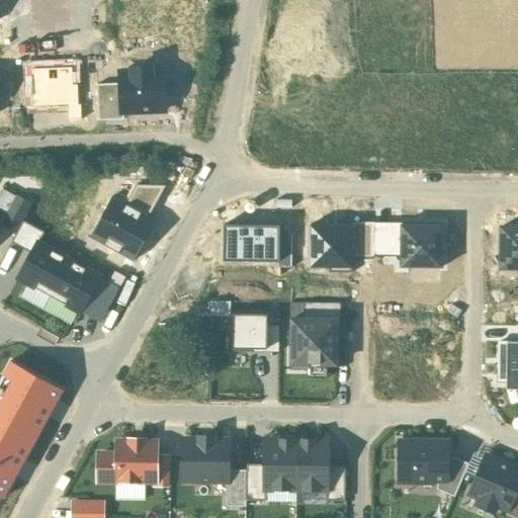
[(72,67),(31,68),(33,105),(69,104),(70,118),(81,118),(80,105),(78,105),(77,84),(73,84),(72,67)]
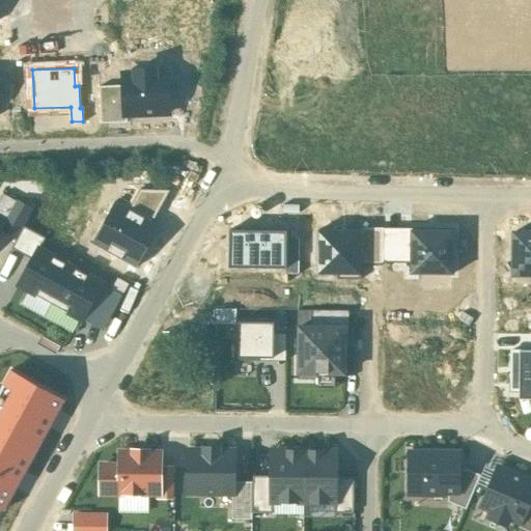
[(124,85),(126,115),(127,115),(169,113),(167,72),(156,73),(156,68),(135,70),(135,73),(123,74),(124,85)]
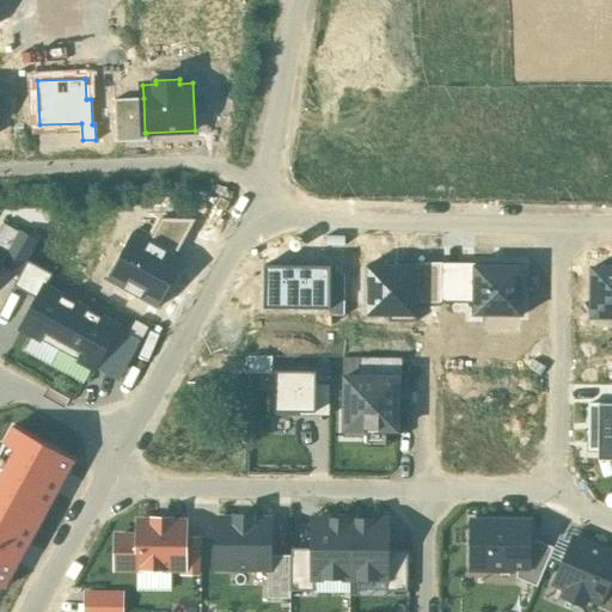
[(144,98),(115,99),(116,142),(147,141),(146,133),(145,133),(144,98)]
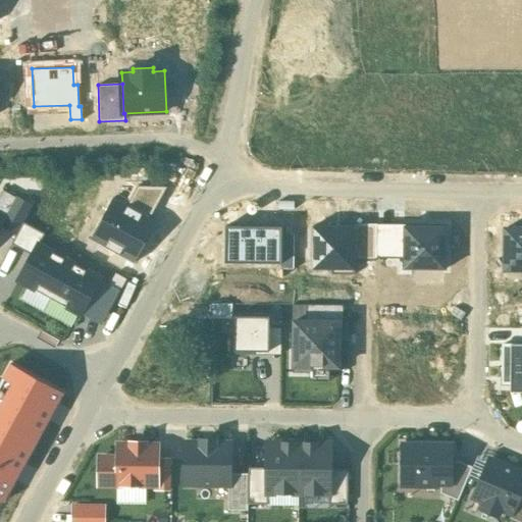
[(127,207),(149,218),(167,187),(139,187),(127,207)]
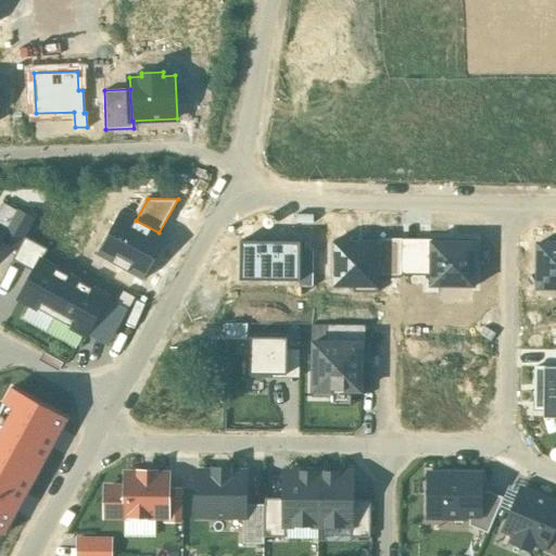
[(3,202),(0,209),(0,229),(4,232),(1,239),(19,249),(25,237),(35,219),(3,202)]
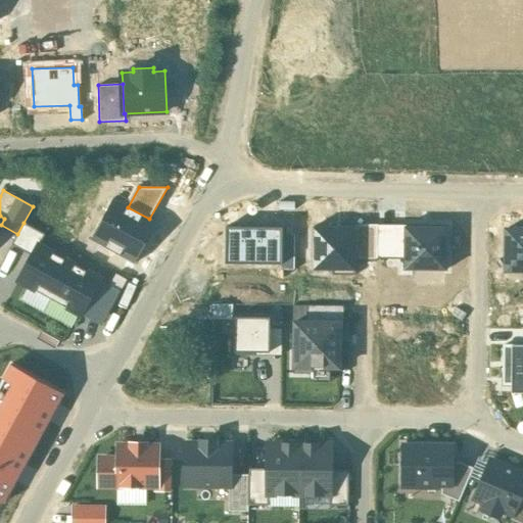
[(93,238),(135,260),(156,223),(149,219),(128,207),(114,200),(93,238)]
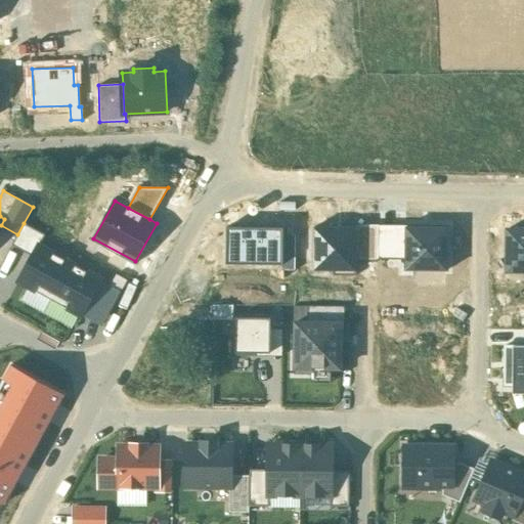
[(45,235),(24,223),(17,234),(12,245),(33,256),(39,245),(39,246),(45,235)]
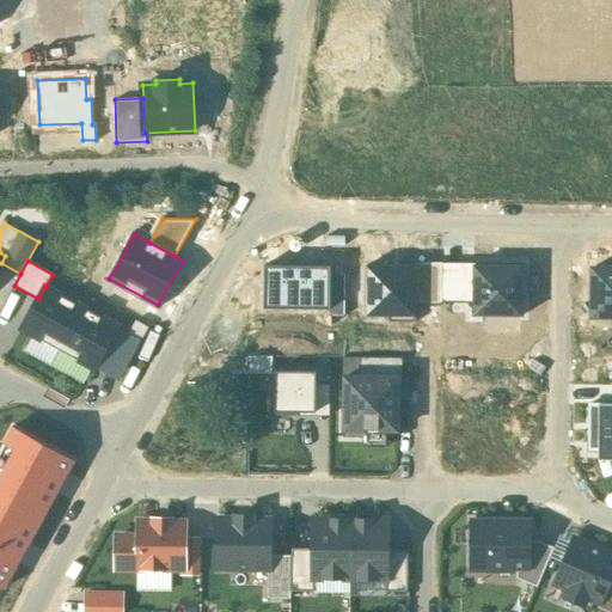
[(416,267),(416,304),(440,304),(440,301),(441,263),(416,262),(416,267)]
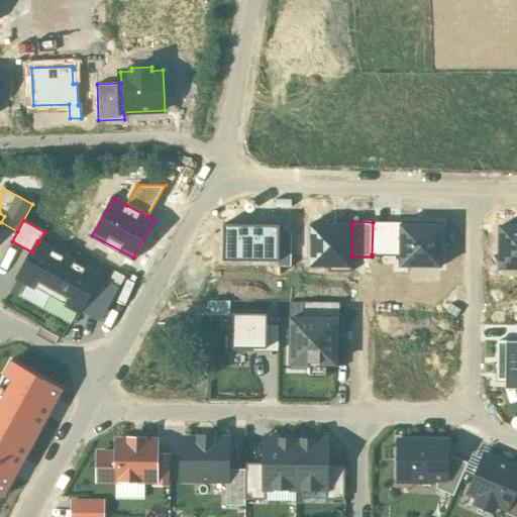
[(372,254),(401,254),(402,224),(402,222),(373,222),(372,254)]
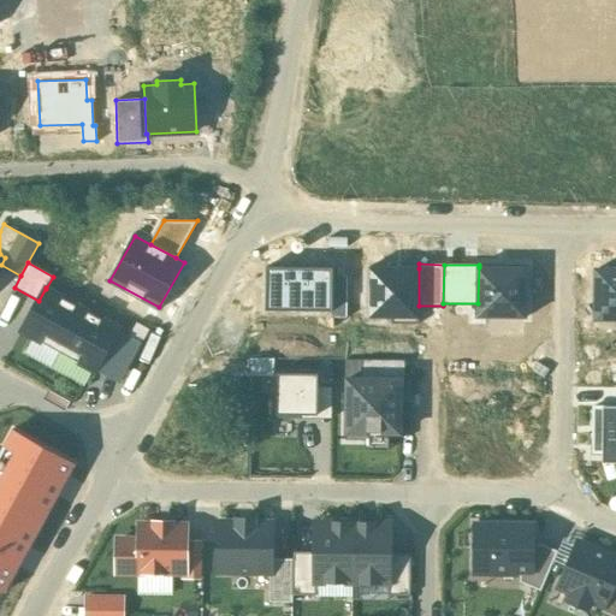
[(332,267),(267,267),(267,308),(332,308),(332,276),(332,267)]
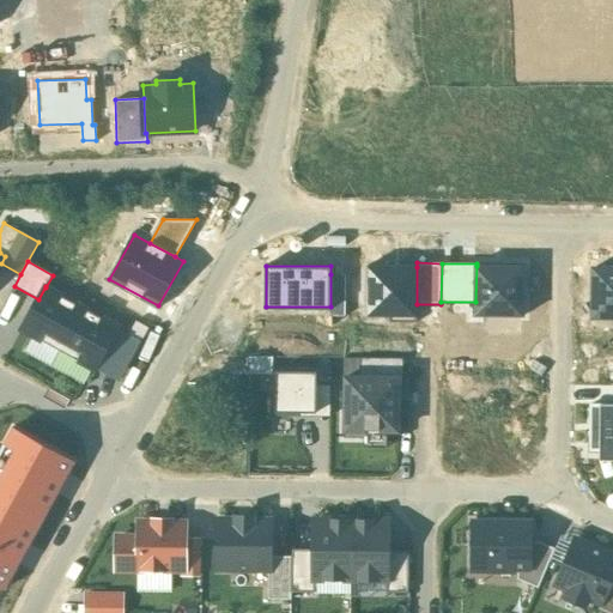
[(523,266),(477,266),(475,302),(475,314),(523,315),(523,266)]
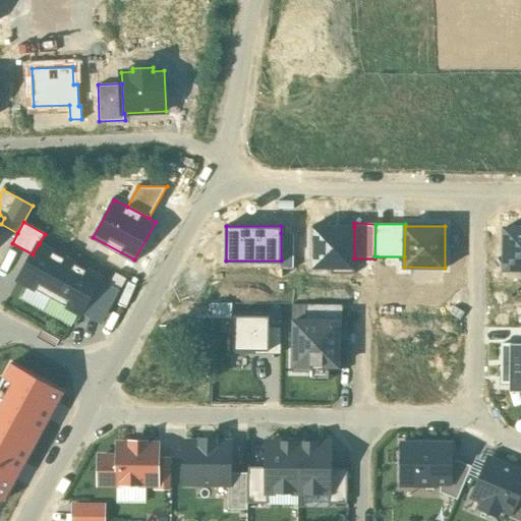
[(314,227),(313,267),(354,267),(354,258),(354,227),(314,227)]
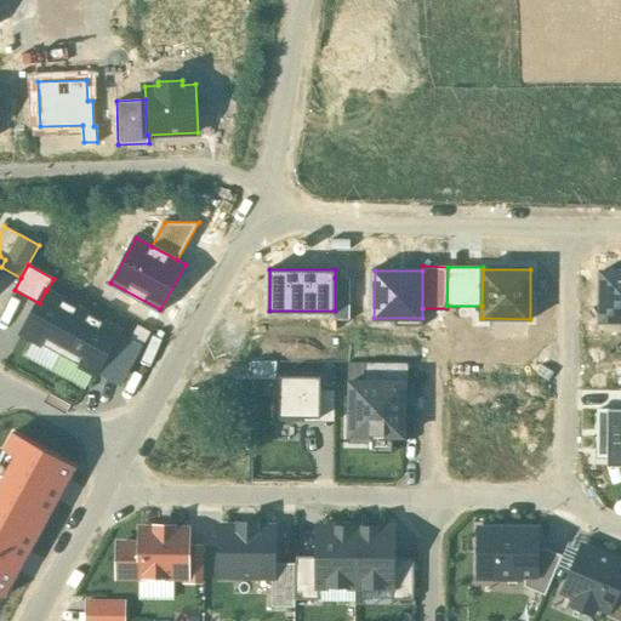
[(620,271),(600,271),(600,322),(620,322),(620,271)]
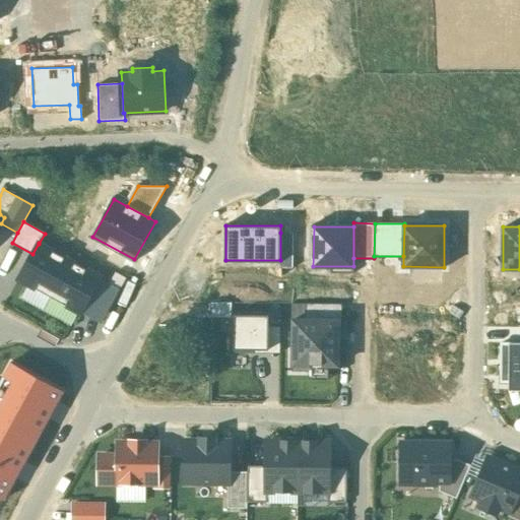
[(293,233),(280,233),(280,260),(280,267),(293,267),(293,233)]
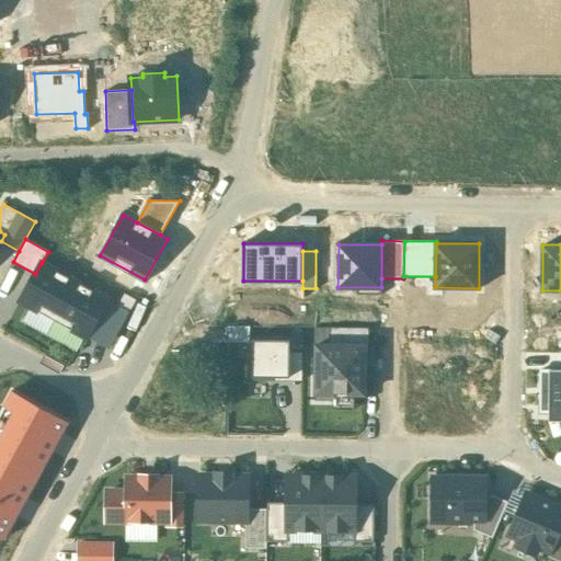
[(107,298),(42,263),(42,262),(35,274),(20,301),(87,338),(87,336),(107,299),(107,298)]
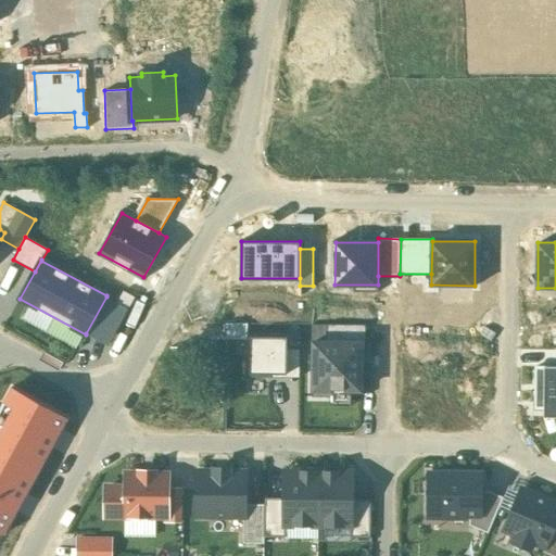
[(106,297),(86,333),(109,345),(128,308),(106,297)]
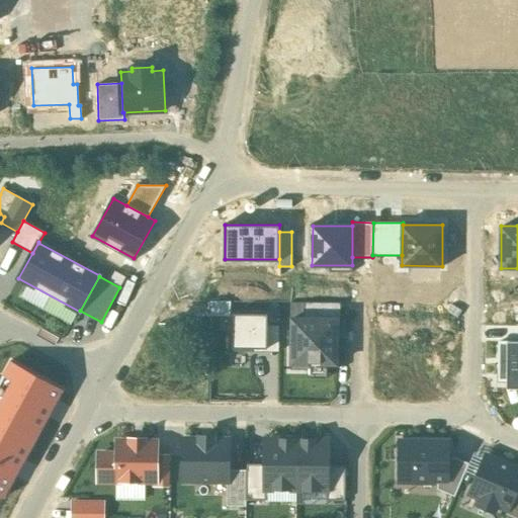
[(305,319),(292,319),(291,369),(311,369),(311,364),(337,364),(337,341),(340,341),(341,303),(305,303),(305,319)]
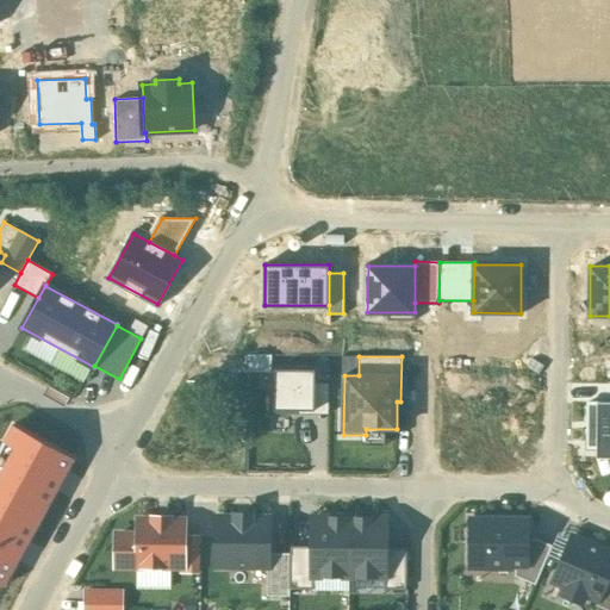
[(315,383),(316,371),(274,369),(274,390),(271,390),(271,414),(298,414),(298,411),(315,411),(315,383)]
